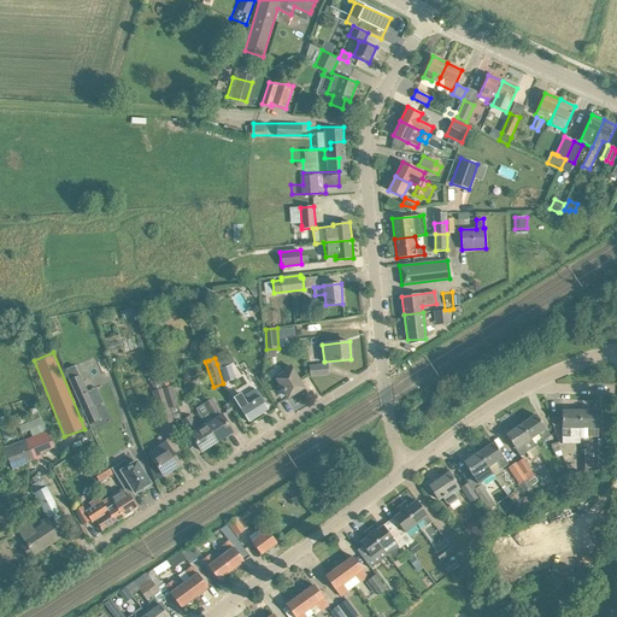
[(229,365),(218,369),(223,383),(235,380),(230,365),(229,365)]
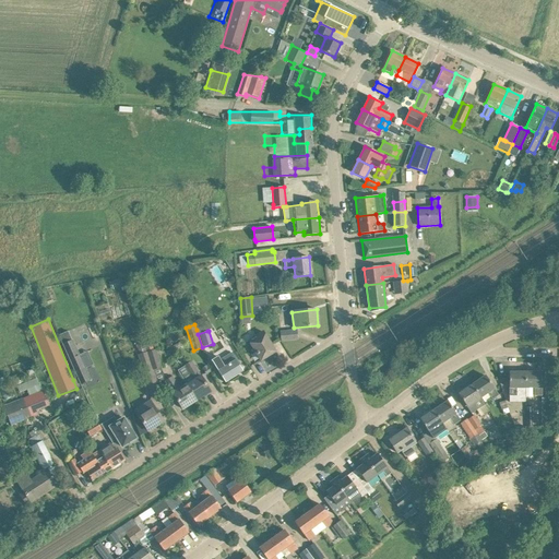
[(281,332),(282,341),(297,339),(296,331),(281,332)]
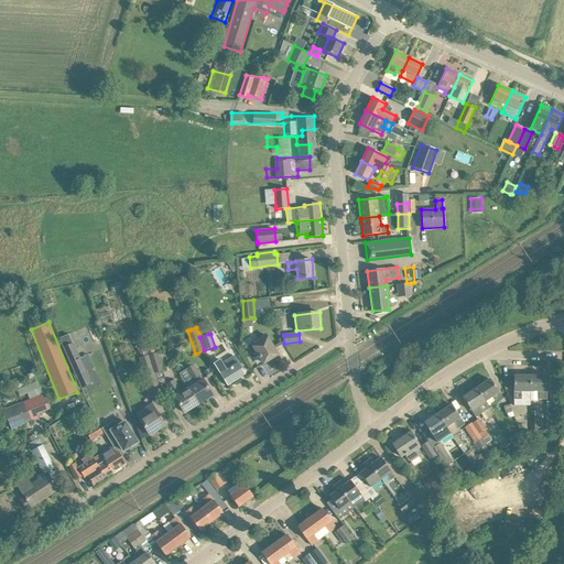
[(251,344),(263,364),(278,355),(266,335),(251,344)]
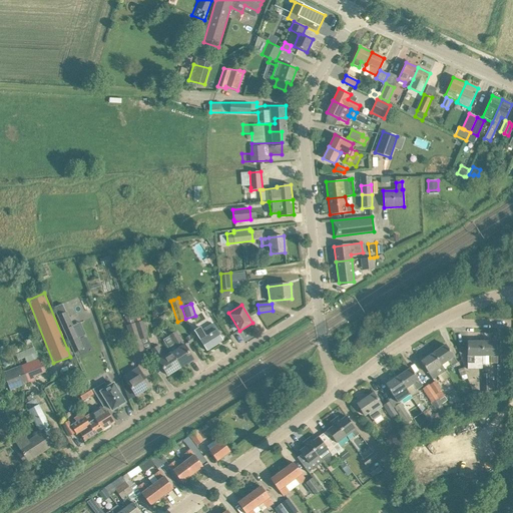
[(74,354),(84,349),(67,312),(57,316),(74,354)]
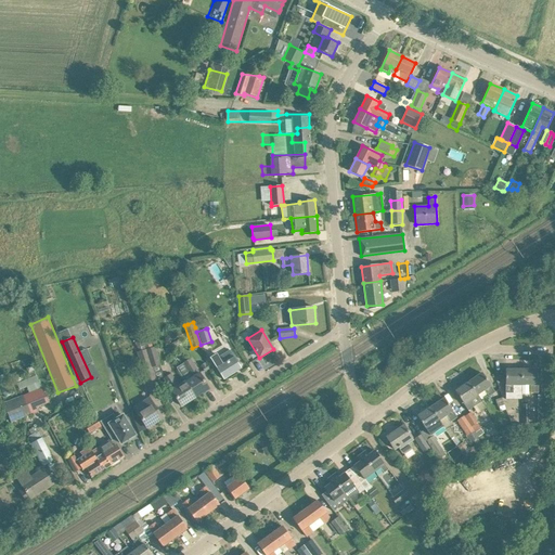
[(134,341),(138,351),(145,349),(143,343),(142,339),(134,341)]
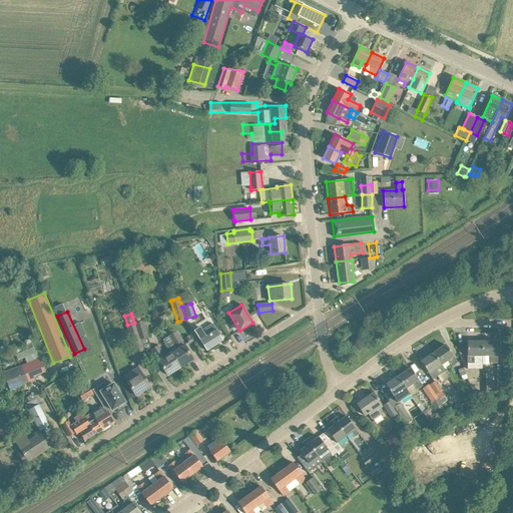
[(134,323),(136,323),(141,321),(139,315),(132,317),(134,323)]
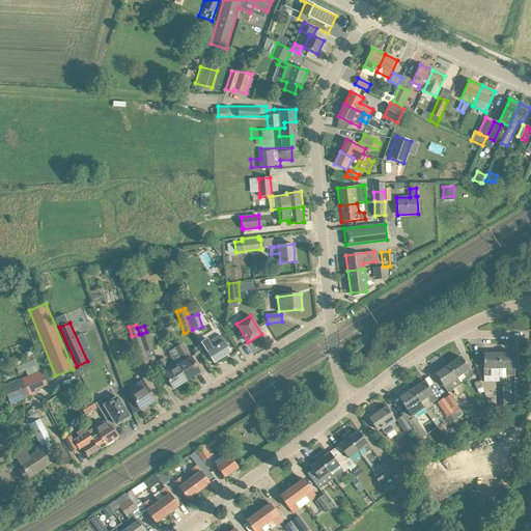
[(148,332),(146,332),(141,334),(149,363),(157,360),(148,332)]
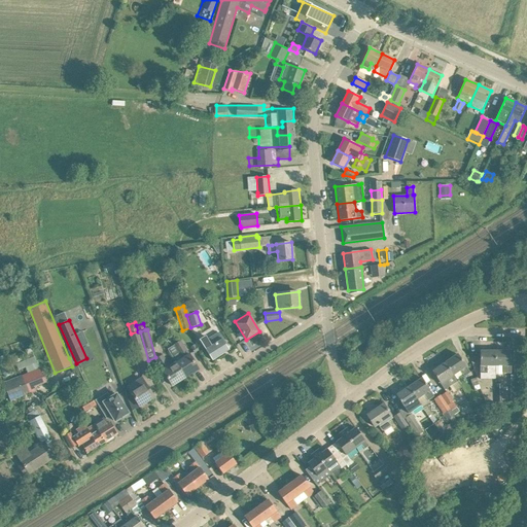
[(138,331),(131,334),(130,335),(141,372),(151,370),(148,360),(140,331),(138,331)]
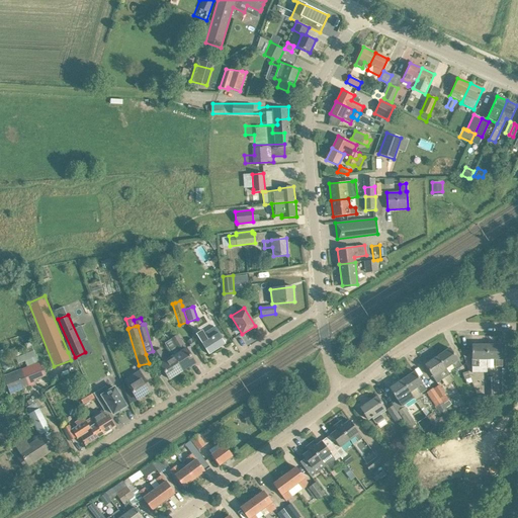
[(218,344),(223,341),(224,341),(218,332),(214,327),(207,331),(203,333),(201,330),(196,334),(203,346),(208,354),(220,347),(218,344)]
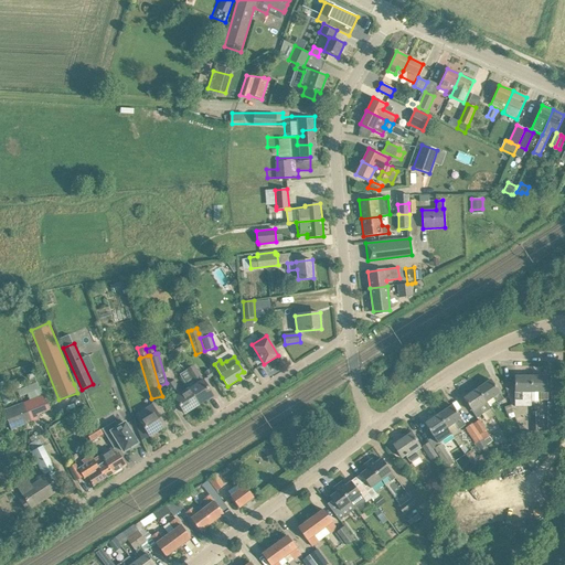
[(195,384),(189,388),(199,405),(213,396),(194,366),(187,371),(195,384)]
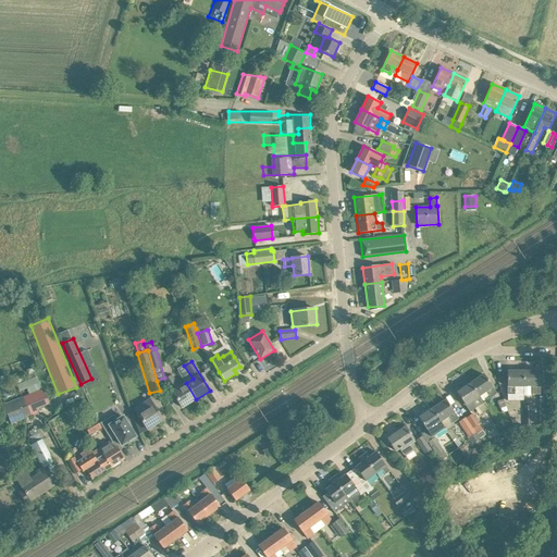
[(523,386),(523,371),(507,371),(507,394),(514,394),(514,386),(523,386)]
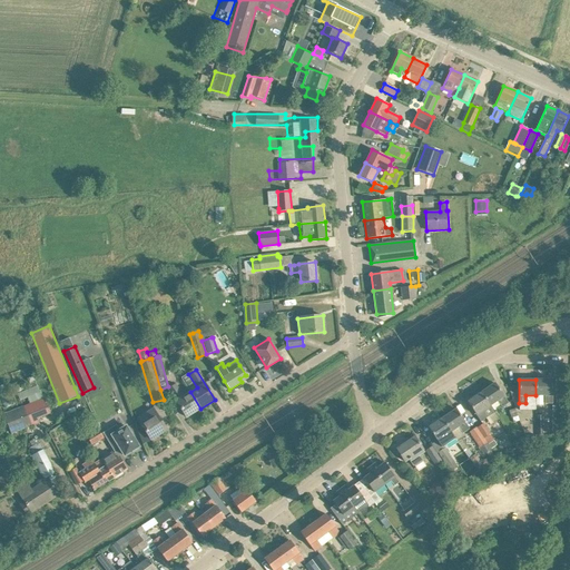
[(552,380),(536,380),(536,395),(544,395),(544,403),(552,403),(552,380)]
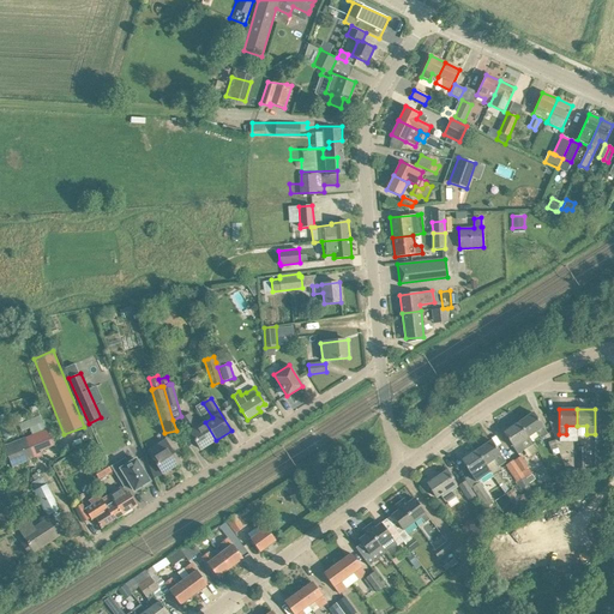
[(534,413),(518,423),(527,437),(535,431),(541,438),(547,434),(542,427),(542,426),(534,413)]
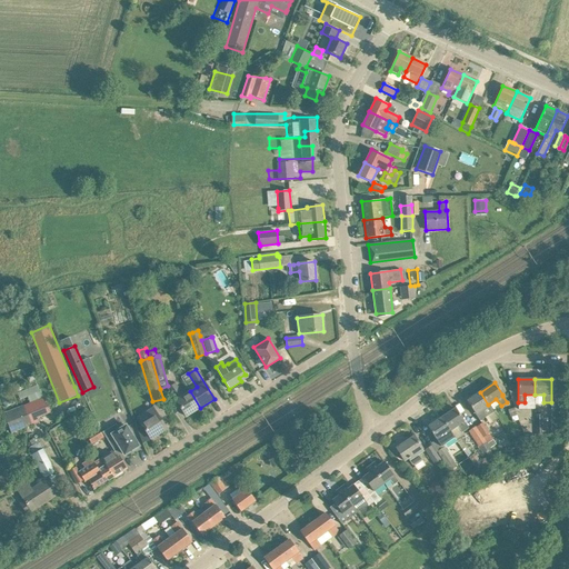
[(186,417),(200,408),(190,391),(182,396),(176,383),(169,388),(186,417)]
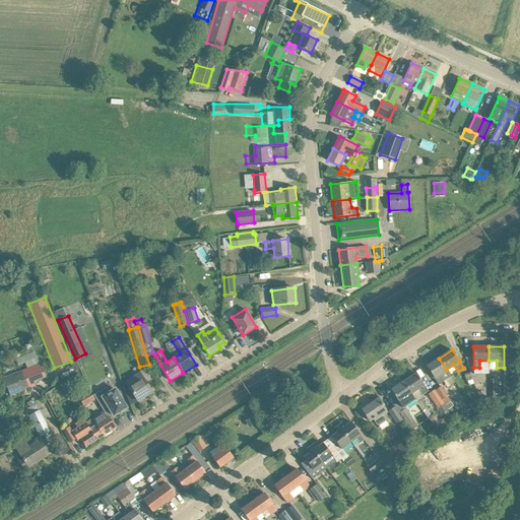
[(446,370),(439,359),(427,367),(439,384),(451,376),(446,370)]
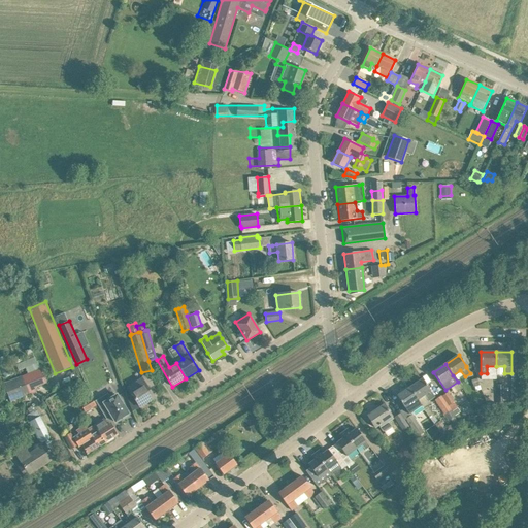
[(40,369),(21,376),(29,394),(35,392),(33,388),(45,384),(40,369)]
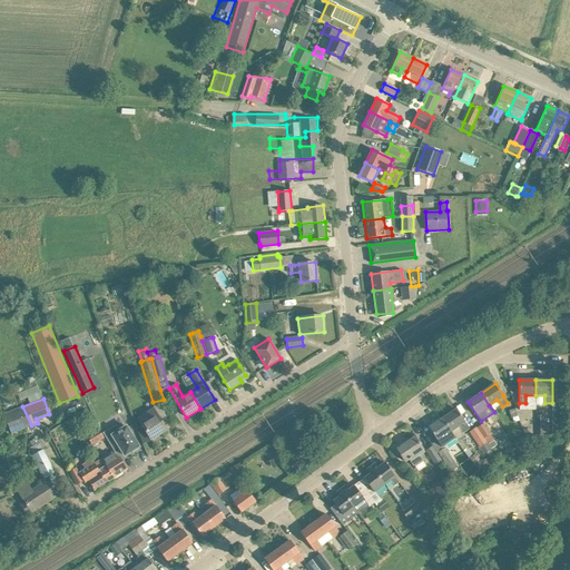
[(3,414),(11,433),(31,425),(22,406),(3,414)]
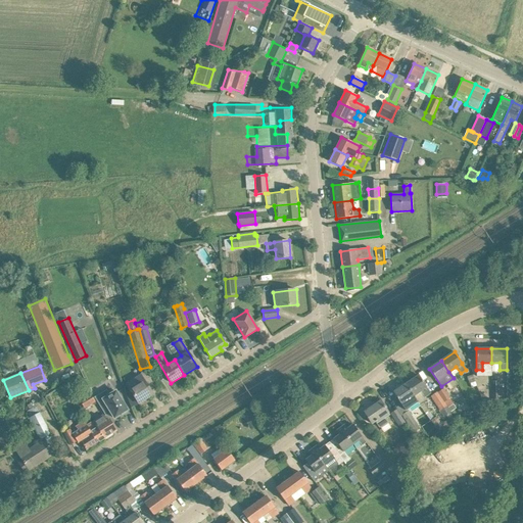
[(473,375),(467,377),(471,387),(477,385),(473,374),(473,375)]
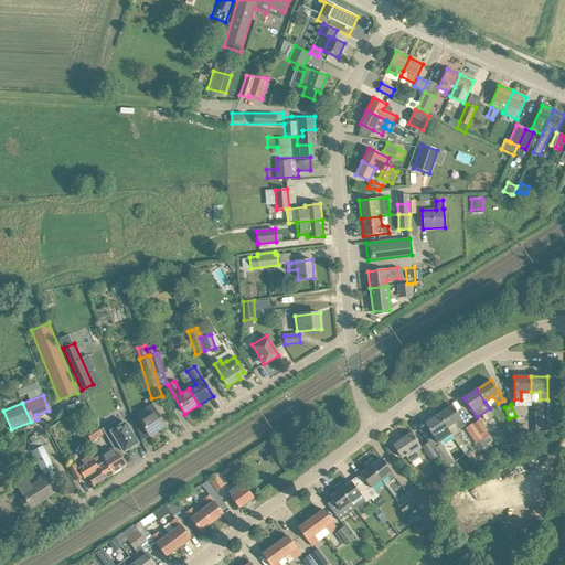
[(78,408),(89,430),(96,427),(85,405),(78,408)]
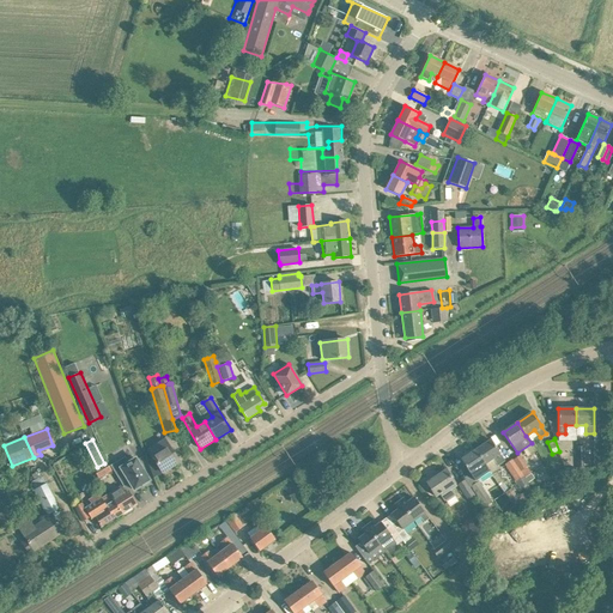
[(149,450),(156,462),(163,473),(178,462),(164,439),(149,450)]
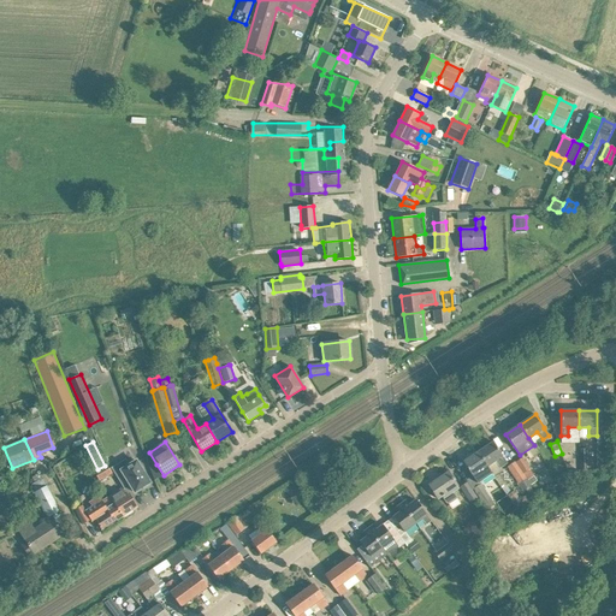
[(493,442),(478,452),(497,480),(495,477),(503,471),(501,468),(507,463),(502,456),(493,442)]
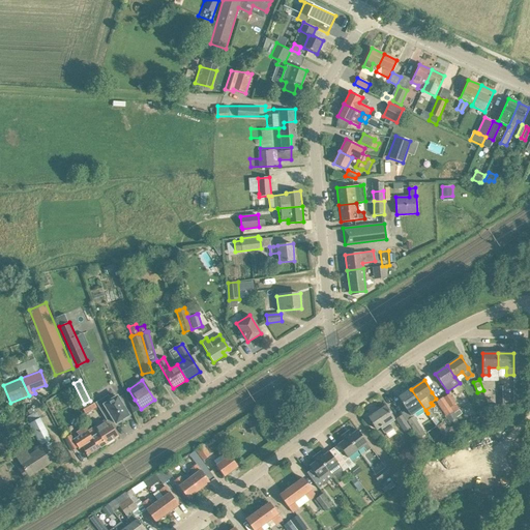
[(428,413),(411,389),(399,398),(407,410),(407,409),(412,417),(408,420),(423,443),(429,440),(425,435),(425,434),(416,420),(428,413)]
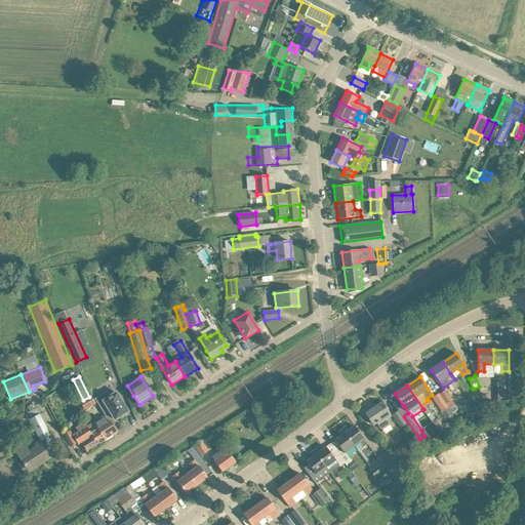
[(108,409),(115,419),(122,415),(122,416),(127,413),(126,412),(128,411),(116,393),(110,397),(107,391),(94,399),(103,412),(108,409)]
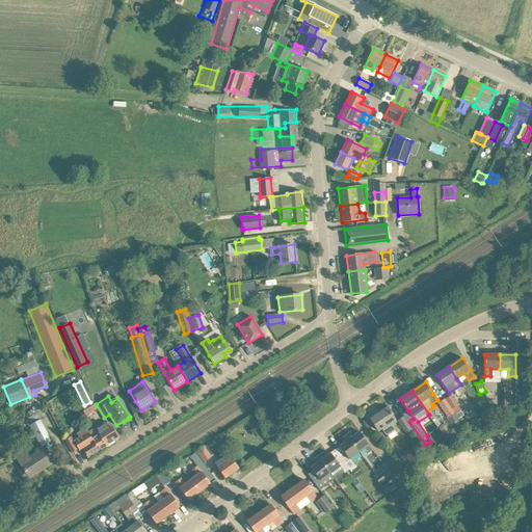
[(446,399),(458,419),(463,416),(451,396),(446,399)]
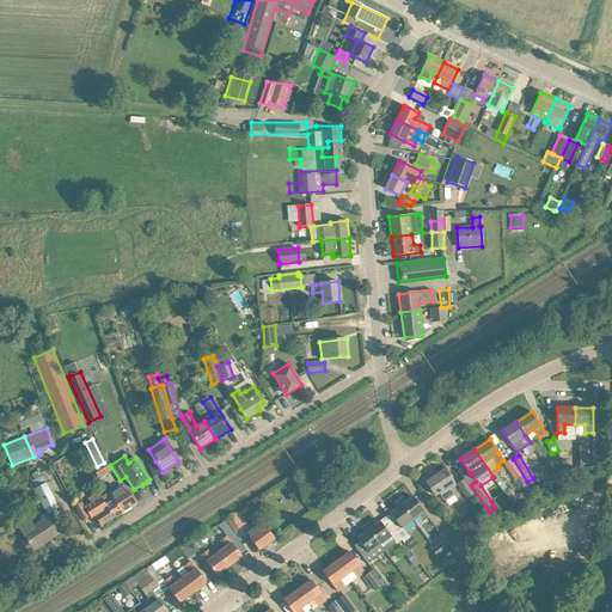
[(527,483),(512,459),(505,464),(520,488),(527,483)]
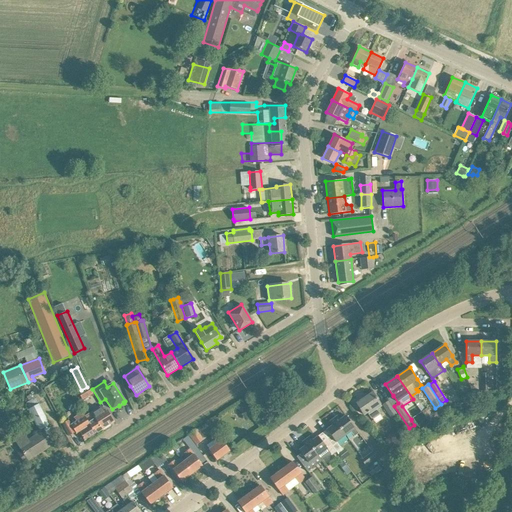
[(78,392),(83,400),(94,393),(89,386),(78,392)]
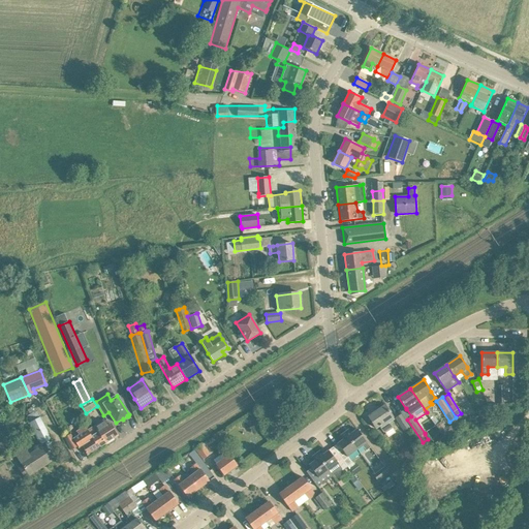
[(393,426),(390,422),(394,419),(384,405),(368,416),(376,428),(379,426),(383,432),(385,433),(392,428),(393,426)]
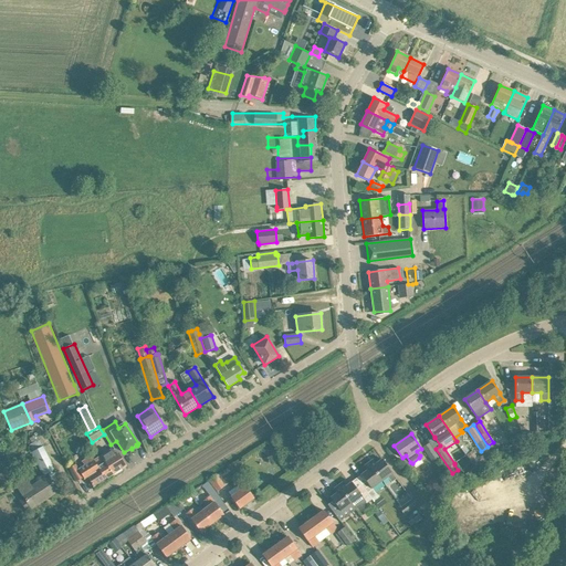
[(30,444),(33,452),(32,452),(44,475),(55,469),(39,439),(30,444)]
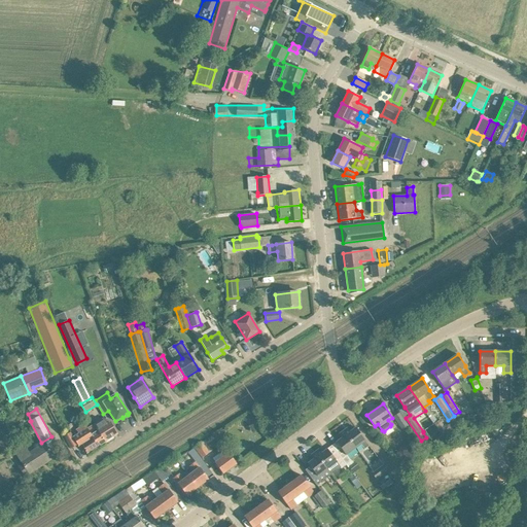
[(393,417),(401,429),(408,425),(399,413),(393,417)]
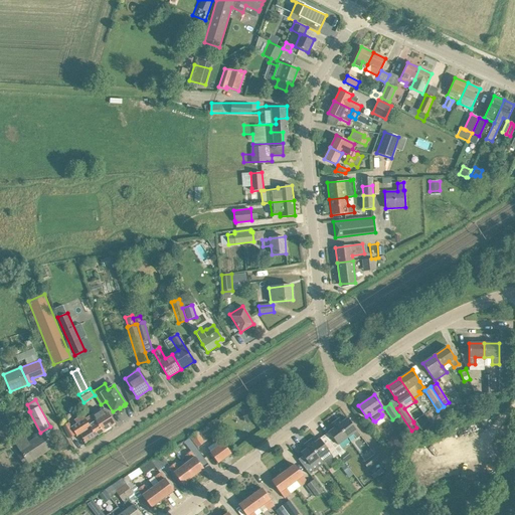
[(115,423),(108,412),(106,414),(102,408),(92,414),(96,420),(103,432),(115,423)]
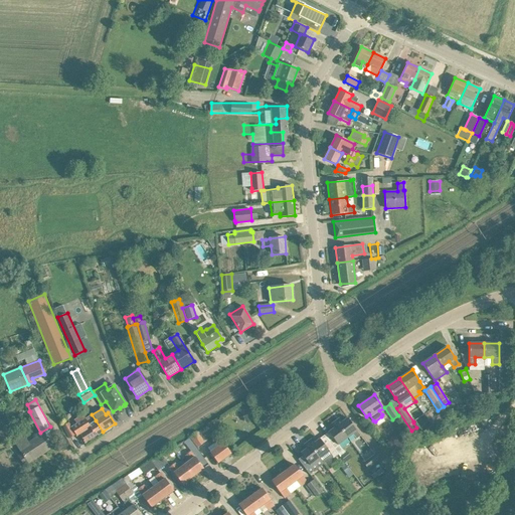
[(423,414),(432,426),(436,423),(427,411),(423,414)]
